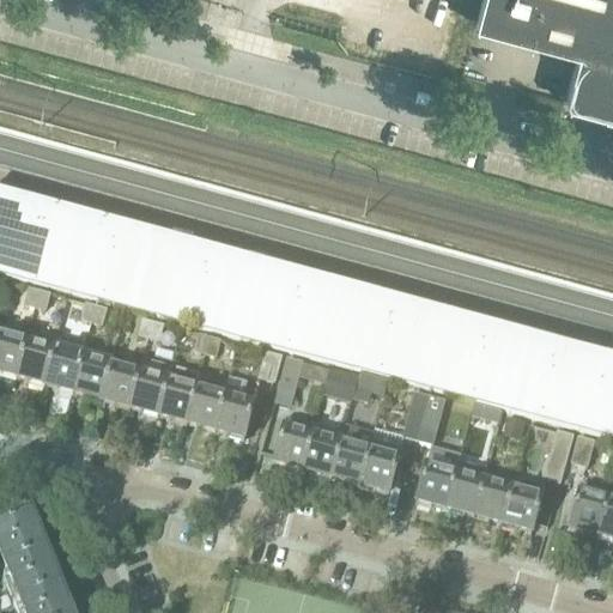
[(612,0),(481,0),(475,24),(578,52),(565,98),(569,103),(612,115),(612,0)]
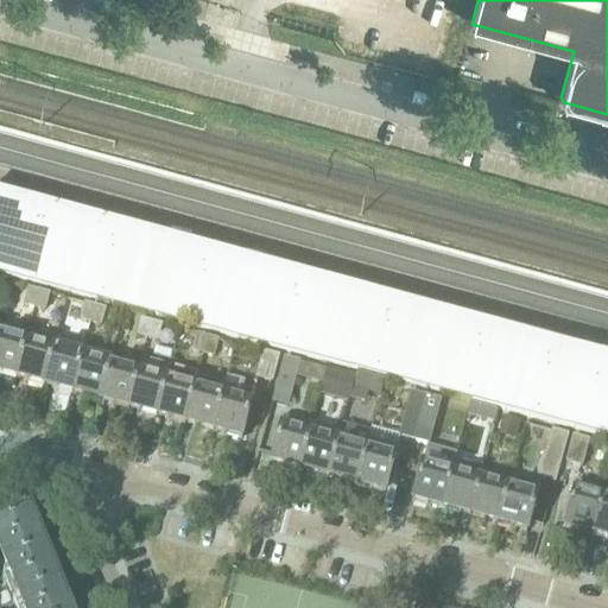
[(122,232),(8,201),(0,229),(0,273),(103,303),(122,232)]
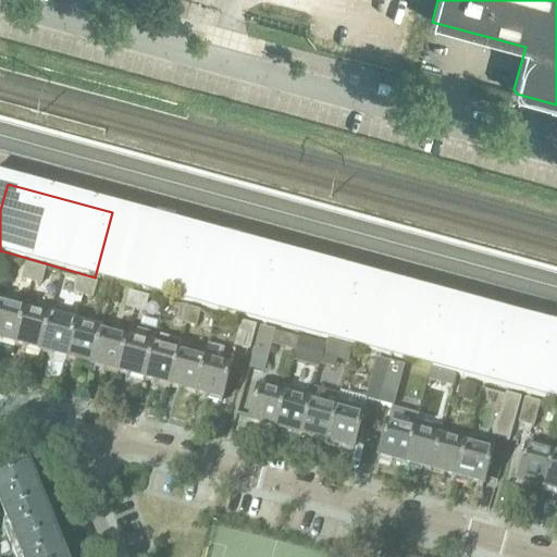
[(112,212),(95,277),(178,300),(196,235),(112,212)]
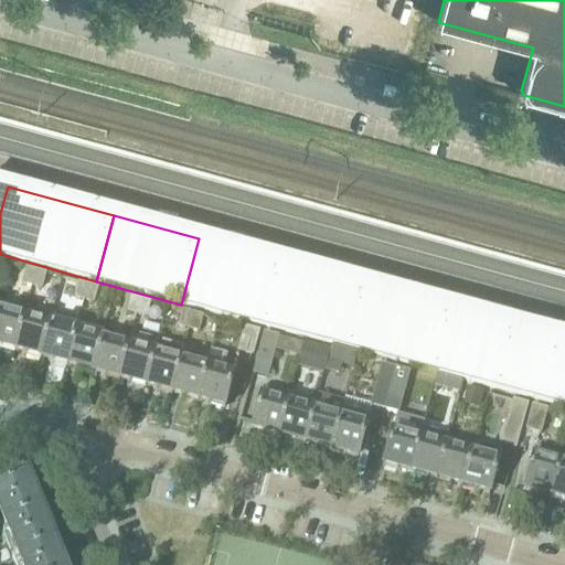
[(285,262),(199,238),(181,305),(266,328),(285,262)]
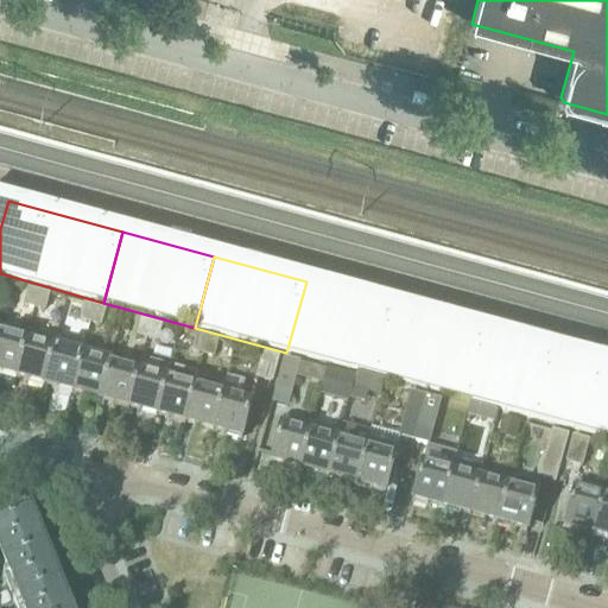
[(398,306),(306,282),(286,353),(379,377),(398,306)]
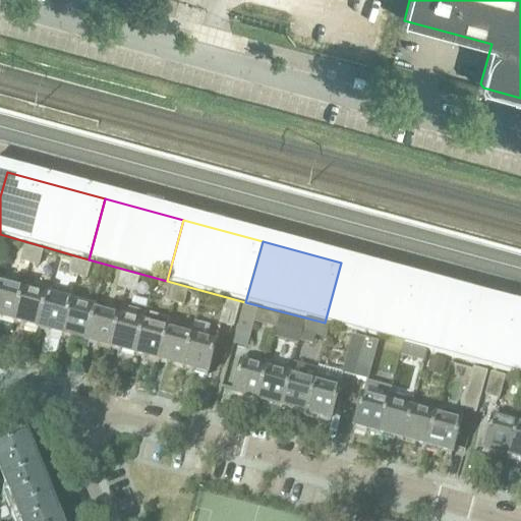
[(32,252),(22,250),(19,264),(29,267),(32,252)]
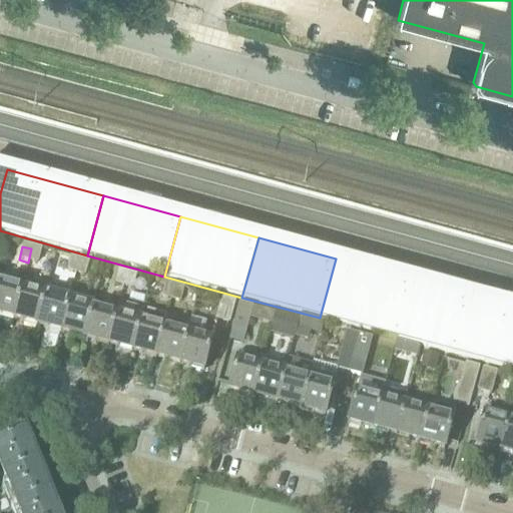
[(31,248),(28,263),(37,265),(41,250),(31,248)]
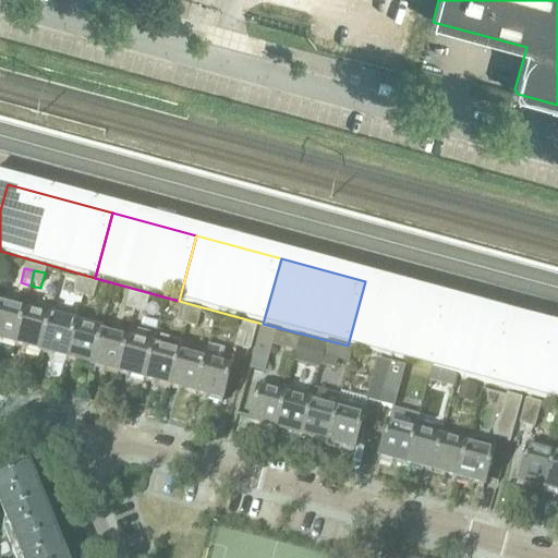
[(365,281),(348,346),(432,368),(449,304),(365,281)]
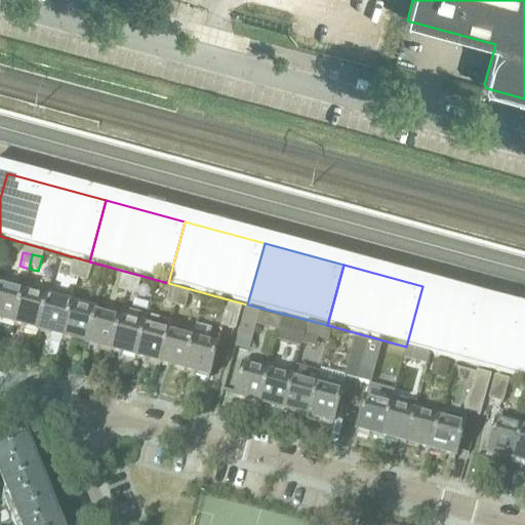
[(81,268),(72,266),(68,280),(77,282),(81,268)]
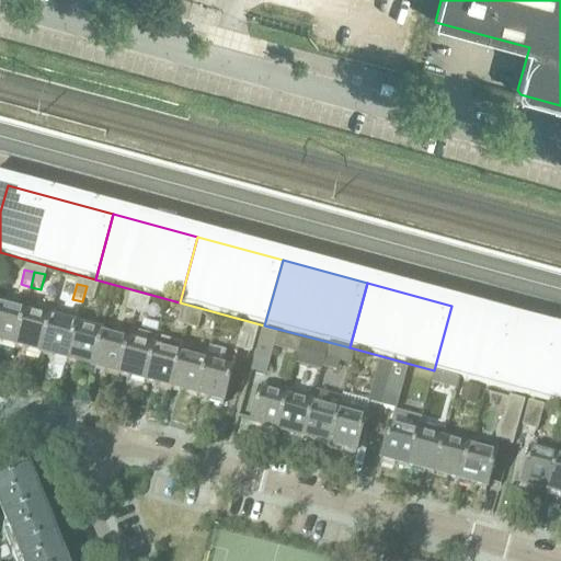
[(96,289),(87,286),(82,301),(92,305),(96,289)]
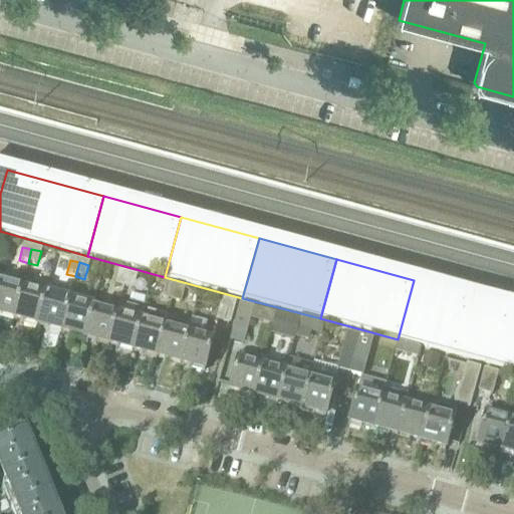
[(126,275),(117,272),(113,287),(122,289),(126,275)]
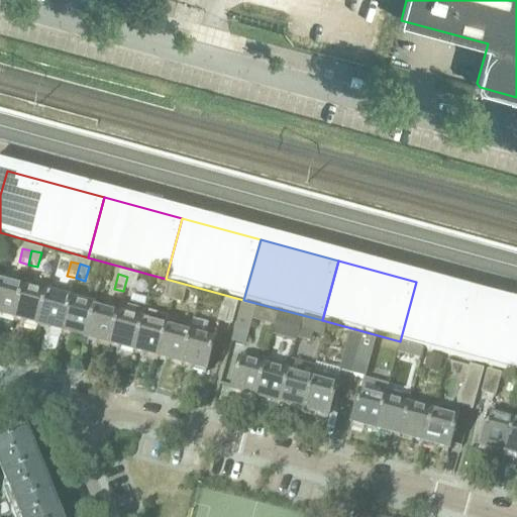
[(0,319),(10,322),(20,283),(0,277),(0,319)]
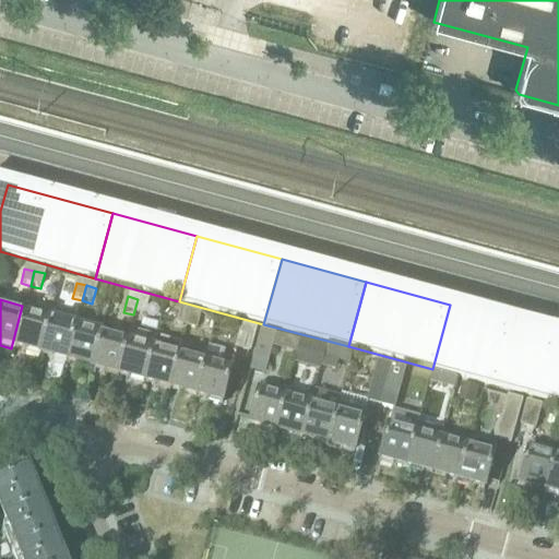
[(149,301),(138,299),(133,314),(144,318),(149,301)]
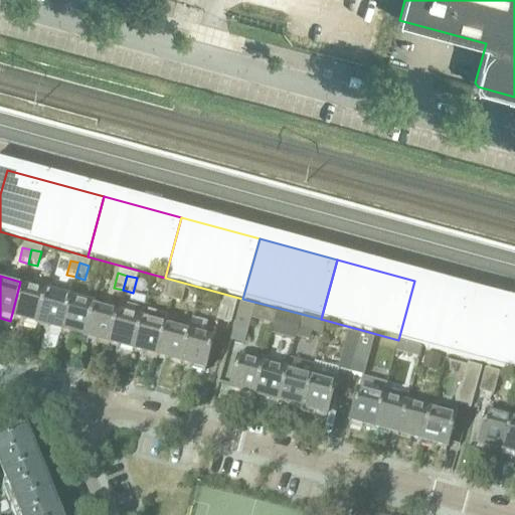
[(473,296),(414,281),(398,340),(403,342),(414,345),(457,356),(473,296)]
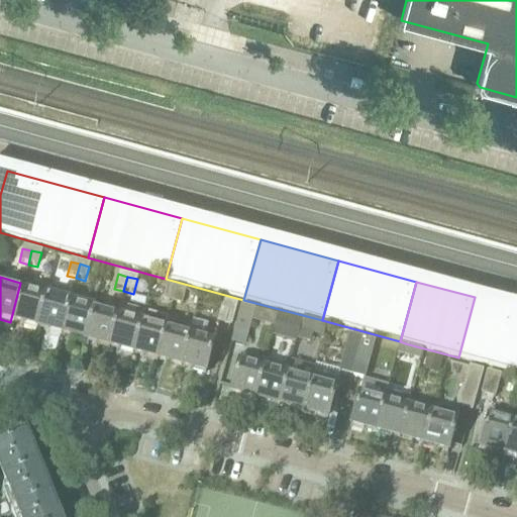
[(20,283),(10,322),(34,329),(42,298),(19,292),(22,284),(20,283)]
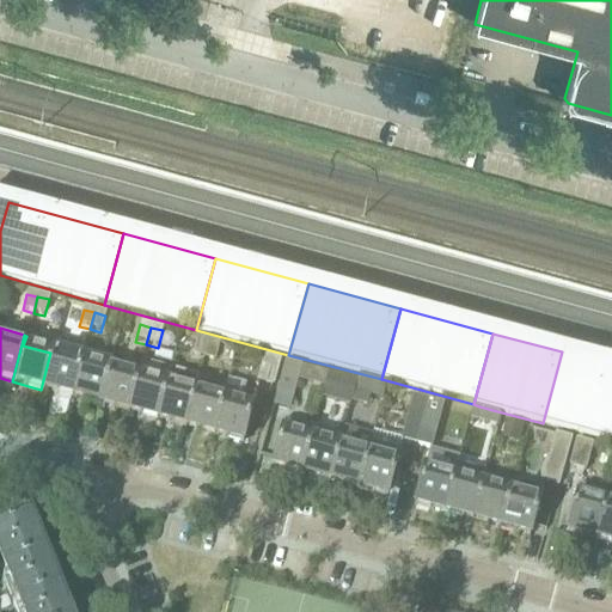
[(208,343),(197,340),(194,356),(203,360),(208,343)]
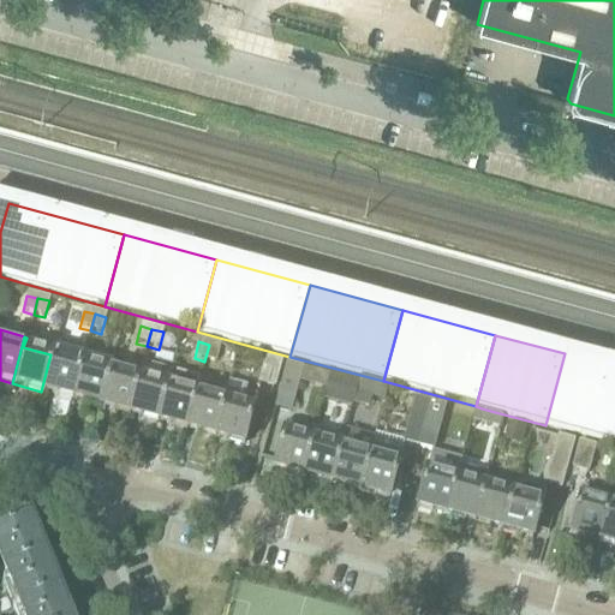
[(209,345),(204,362),(215,364),(220,347),(209,345)]
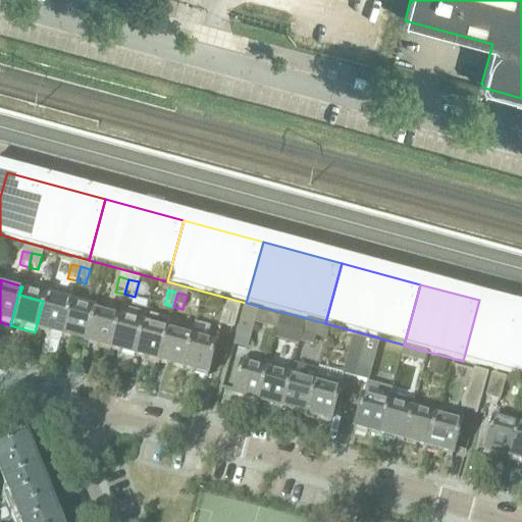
[(43,301),(35,332),(59,338),(69,301),(44,295),(43,301)]
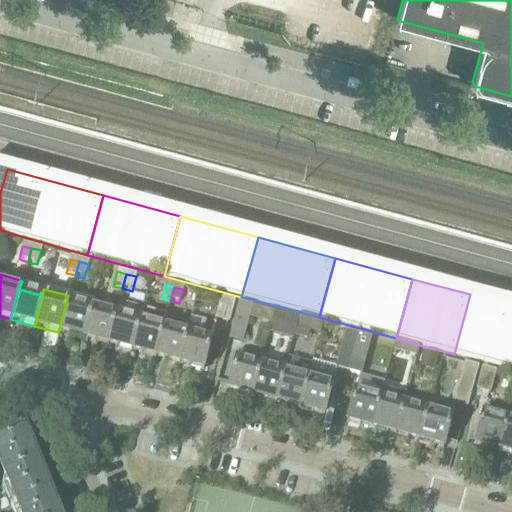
[(511,368),(511,305),(470,294),(454,354),(511,370),(511,368)]
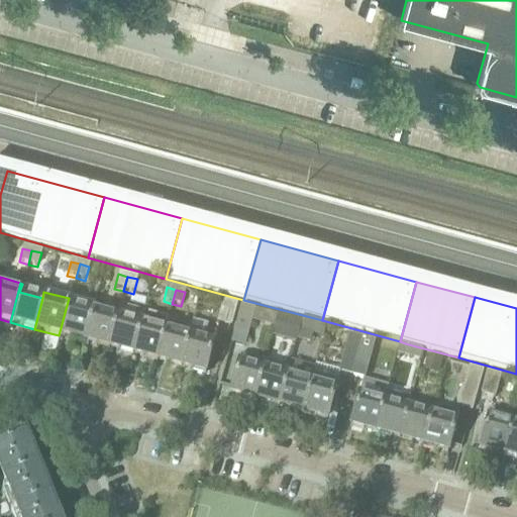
[(84,342),(92,312),(93,305),(69,298),(59,335),(84,342)]
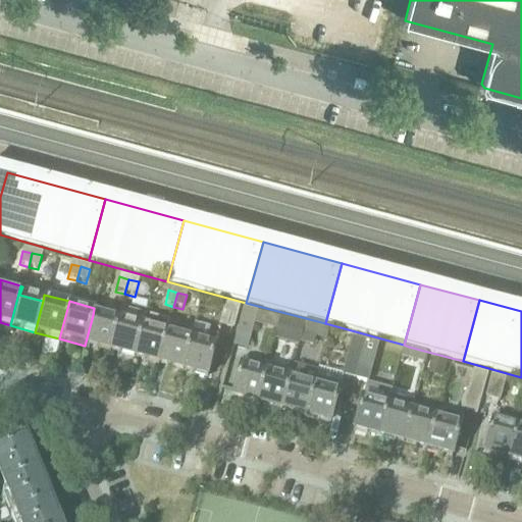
[(238,307),(226,304),(220,325),(231,329),(238,307)]
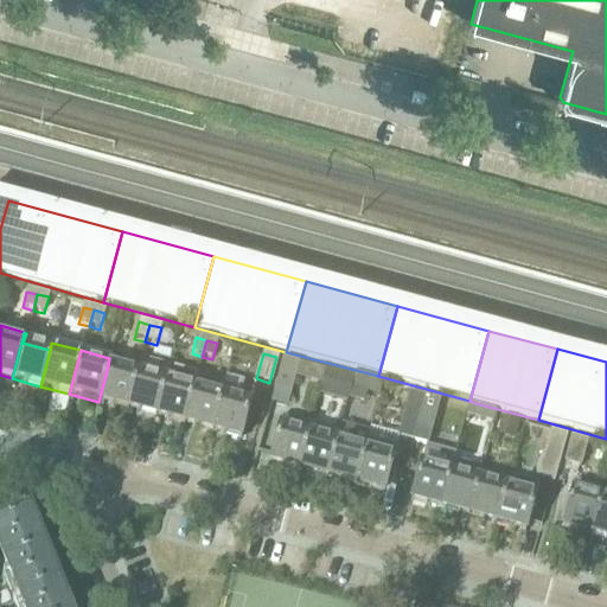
[(298,363),(283,359),(270,402),(285,407),(298,363)]
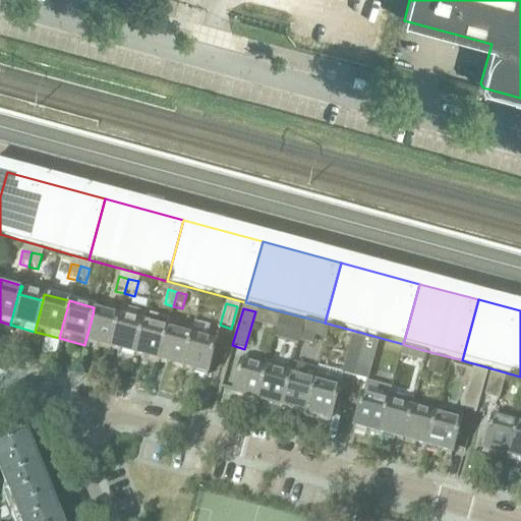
[(109,352),(134,358),(142,328),(140,327),(142,317),(120,311),(117,321),(109,352)]
